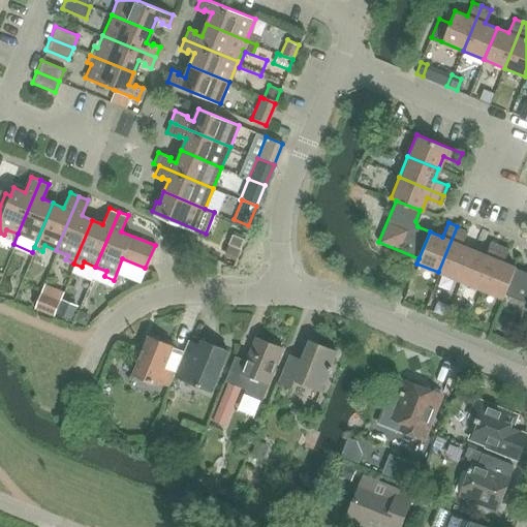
[(438,272),(459,281),(472,248),(461,243),(466,230),(457,226),(438,272)]
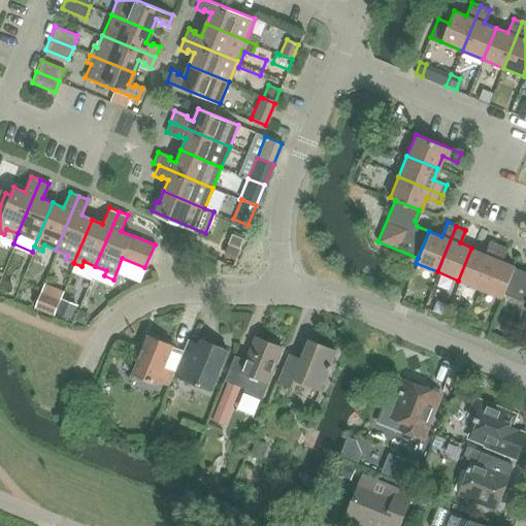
[(227,242),(238,248),(242,238),(230,233),(227,242)]
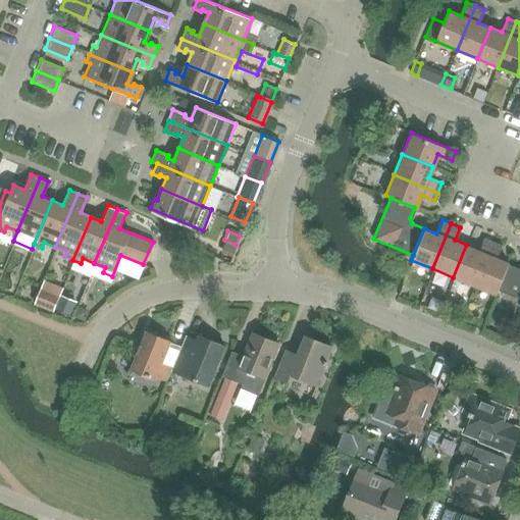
[(477,249),(466,245),(453,277),(474,286),(492,240),(483,236),(477,249)]
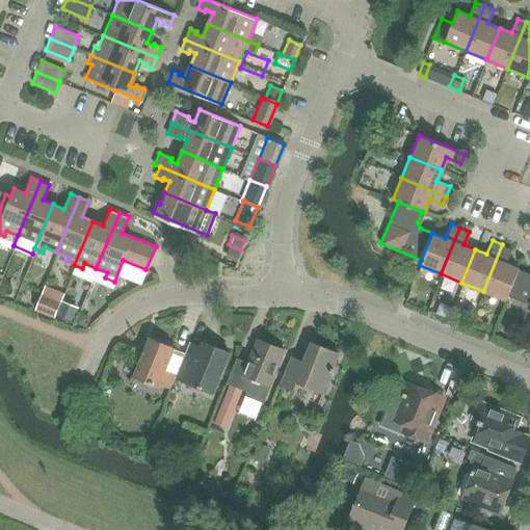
[(504,300),(506,296),(518,267),(505,261),(510,248),(502,244),(483,291),(504,300)]
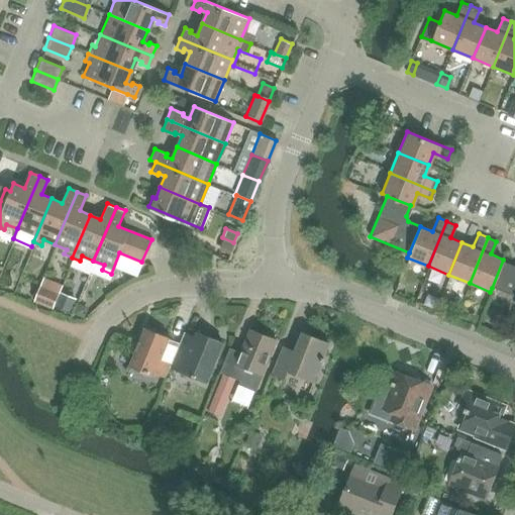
[(514,297),(514,264),(503,260),(492,288),(514,297)]
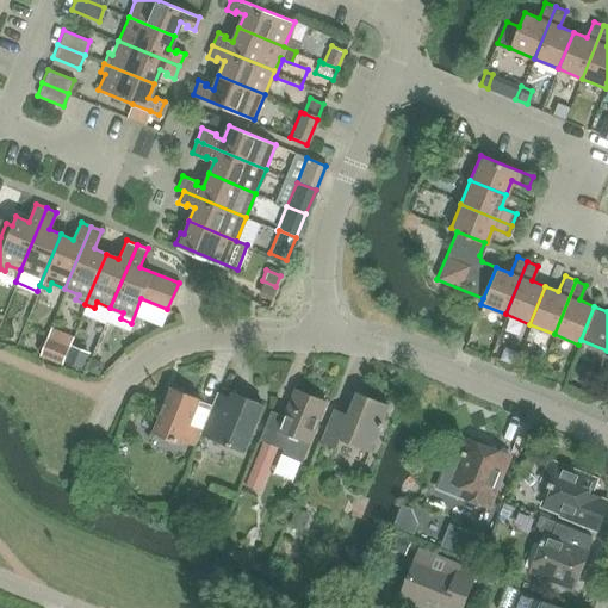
[(60,363),(66,349),(45,341),(38,358),(59,366),(60,363)]
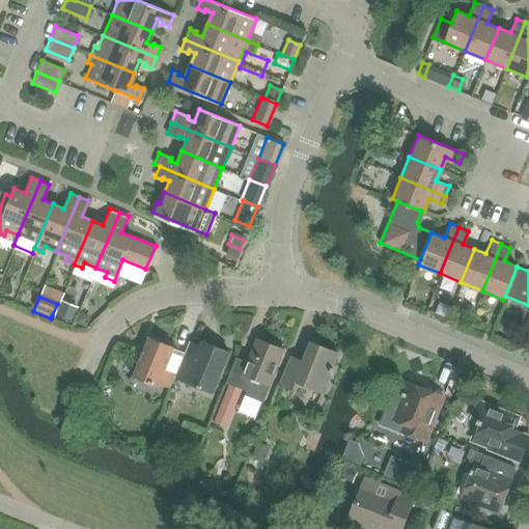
[(77,306),(61,300),(56,313),(72,319),(77,306)]
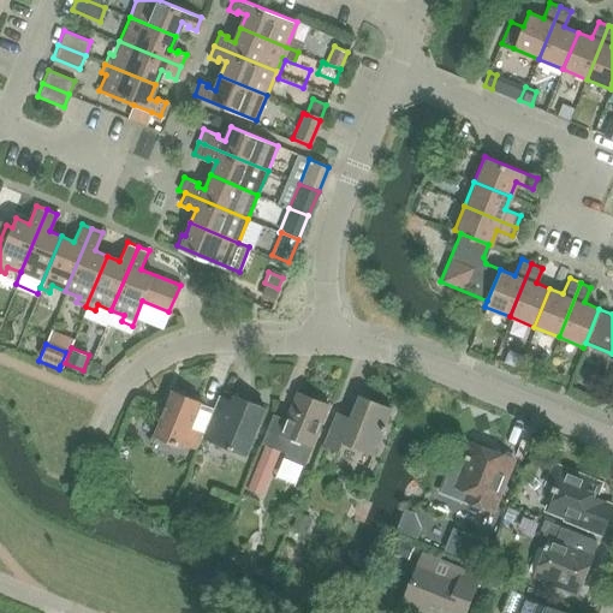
[(91,362),(87,373),(99,378),(102,367),(91,362)]
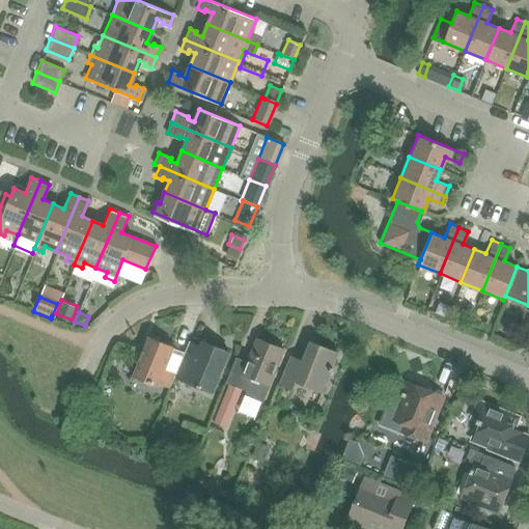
[(159,383),(168,387),(174,372),(165,368),(173,345),(147,335),(131,376),(158,386),(159,383)]
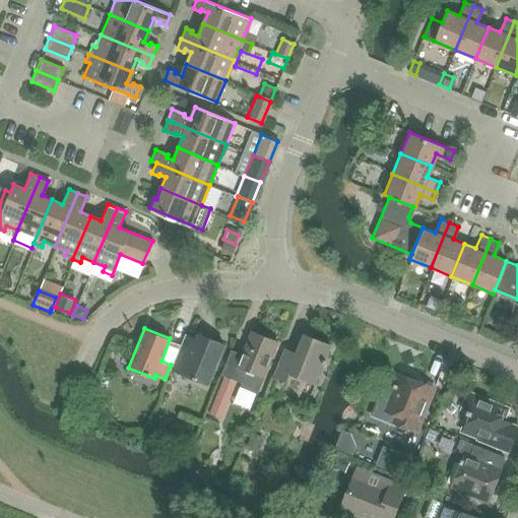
[(263,376),(277,341),(251,330),(242,353),(231,349),(220,374),(223,375),(215,394),(230,399),(238,380),(241,382),(240,385),(256,392),(263,376)]
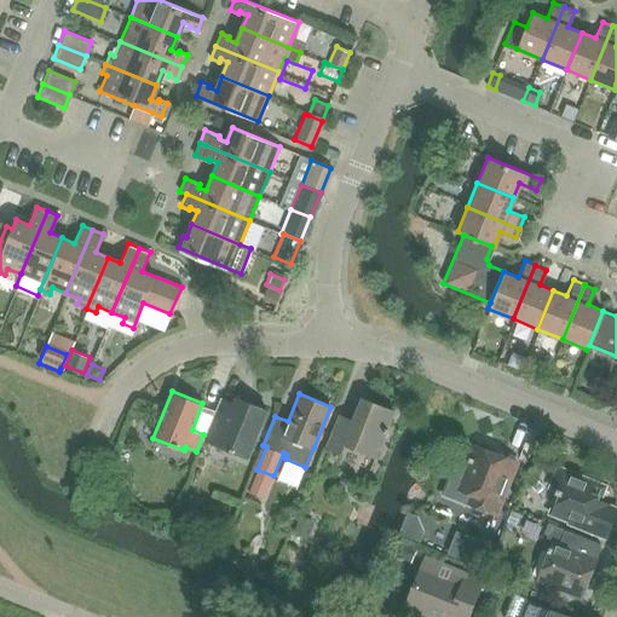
[(202,438),(247,457),(266,409),(235,397),(232,403),(219,397),(202,438)]
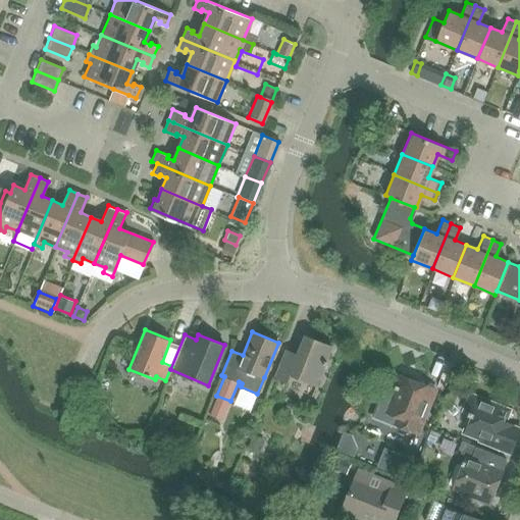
[(290,373),(315,383),(330,346),(304,335),(297,354),(286,350),(274,376),(287,381),(290,373)]
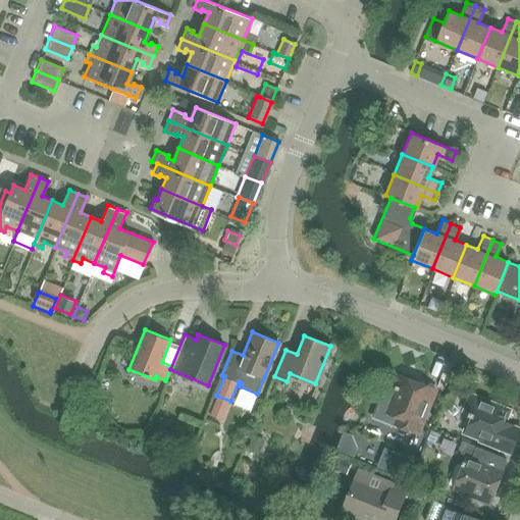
[(395,423),(417,432),(434,388),(400,374),(393,393),(383,388),(372,416),(395,425),(395,423)]
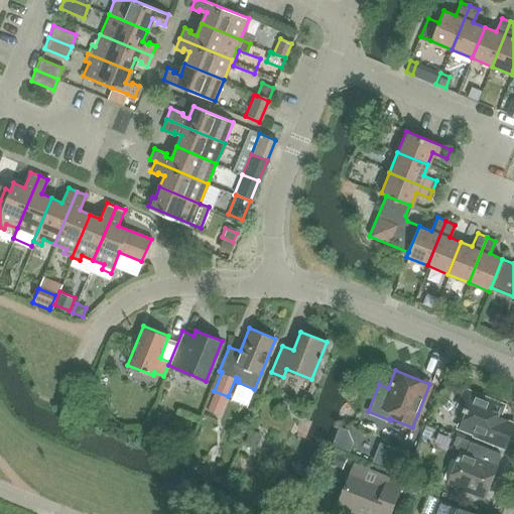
[(472,433),(503,446),(513,422),(498,416),(503,404),(465,388),(458,405),(463,407),(462,409),(464,410),(457,426),(472,432),(472,433)]
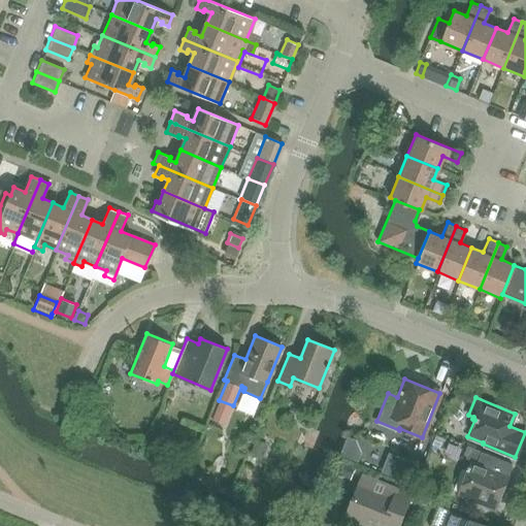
[(347,436),(340,453),(358,460),(361,453),(356,439),(347,436)]
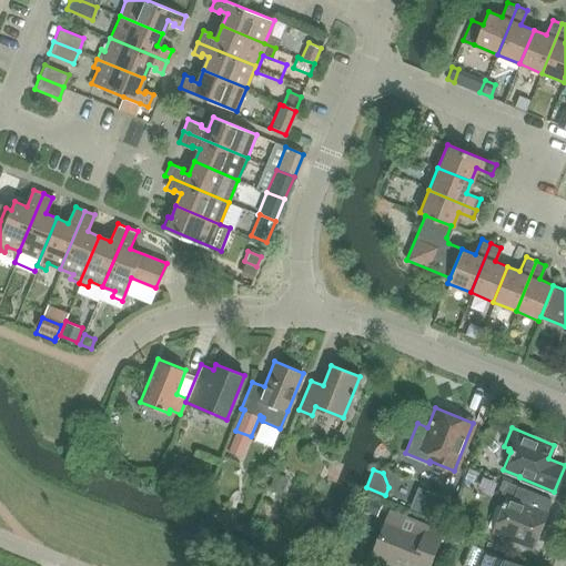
[(274,474),(268,488),(280,495),(286,481),(274,474)]
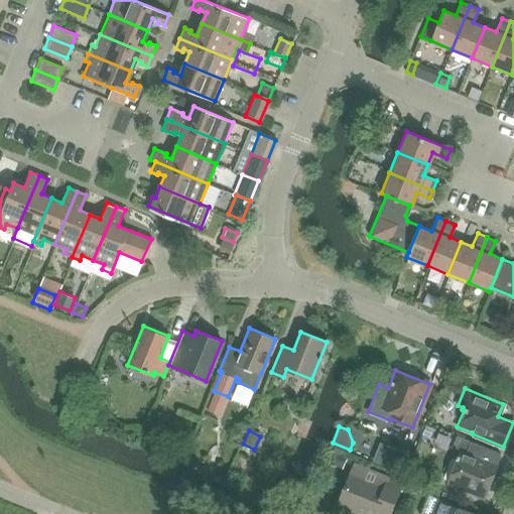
[(460,452),(447,482),(483,496),(493,473),(496,466),(496,464),(494,464),(499,452),(456,434),(451,447),(460,452)]
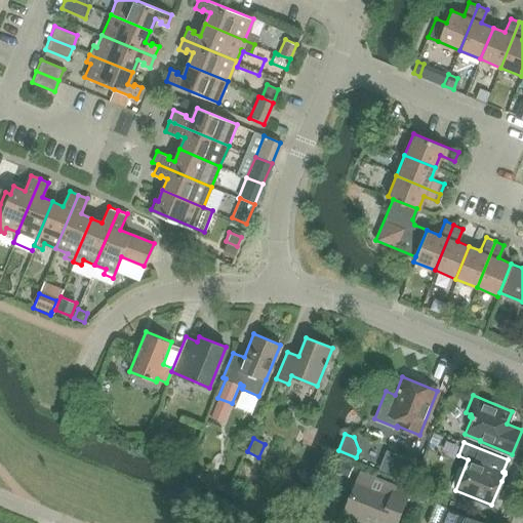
[(416,460),(387,448),(378,469),(409,480),(416,460)]
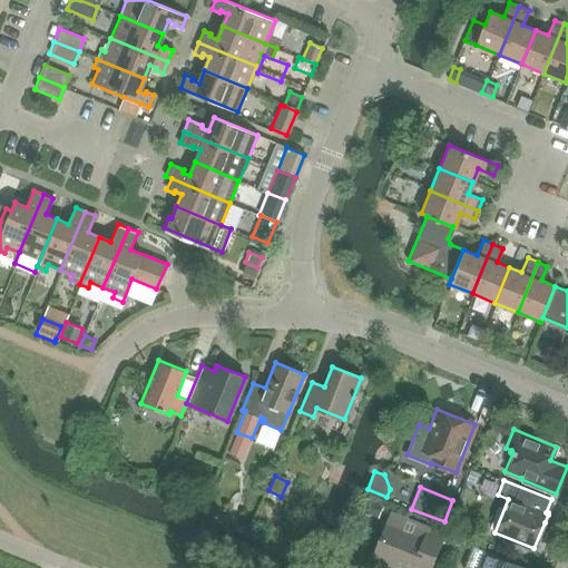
[(361,508),(378,515),(382,505),(365,498),(361,508)]
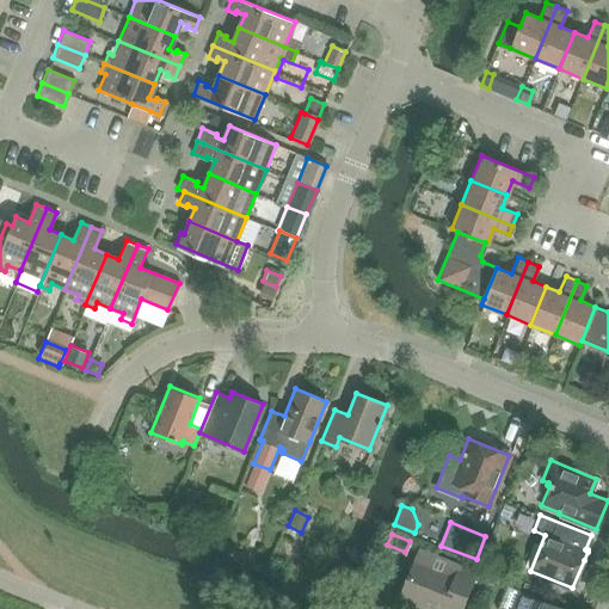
[(419,551),(401,596),(434,608),(443,608),(444,607),(449,608),(459,608),(474,572),(460,566),(419,551)]
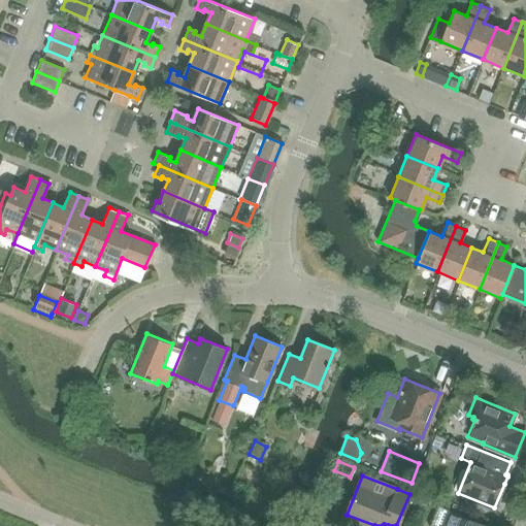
[(484,525),(462,517),(466,507),(453,502),(451,506),(438,502),(430,523),(437,525),(484,525)]
